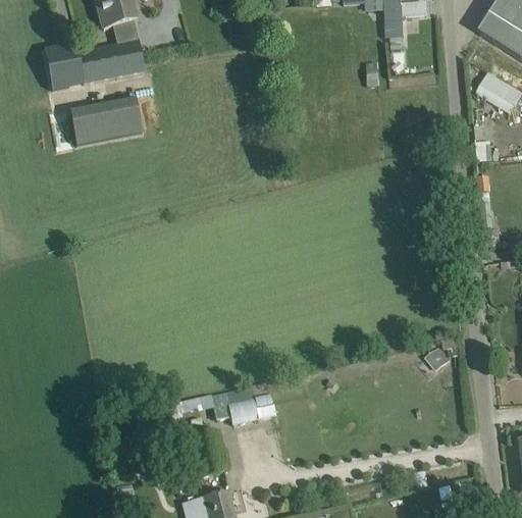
[(95,0),(103,29),(134,20),(128,5),(132,4),(131,0),(95,0)]
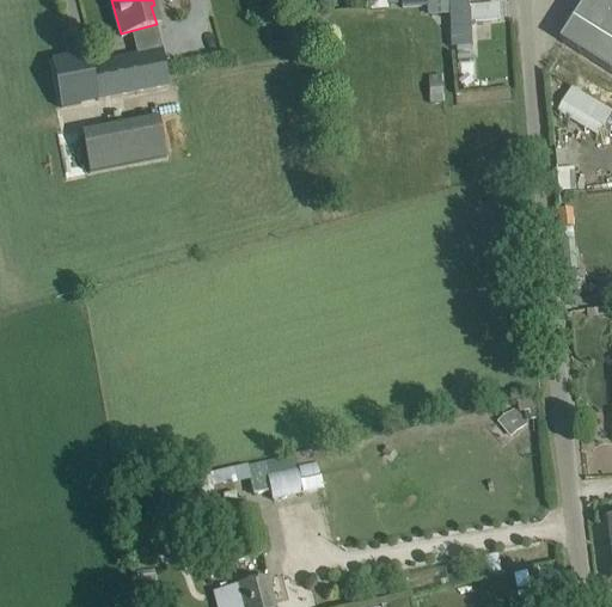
[(386,0),(386,1),(401,0),(402,6),(418,4),(420,13),(450,11),(450,44),(472,43),(470,5),(464,5),(464,0),(386,0)]
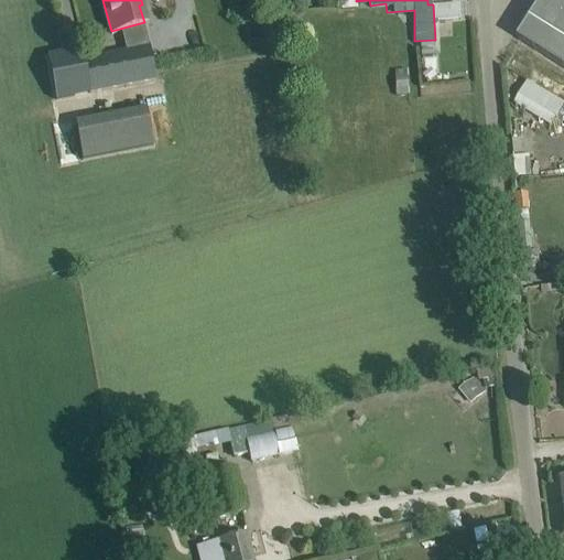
[(540,0),(518,35),(563,64),(563,0),(540,0)]
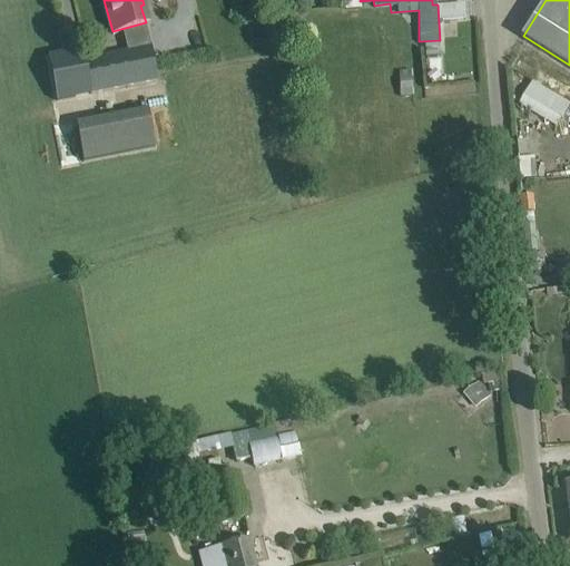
[(84,46),(47,52),(57,98),(74,95),(158,78),(151,42),(127,48),(85,56),(84,46)]
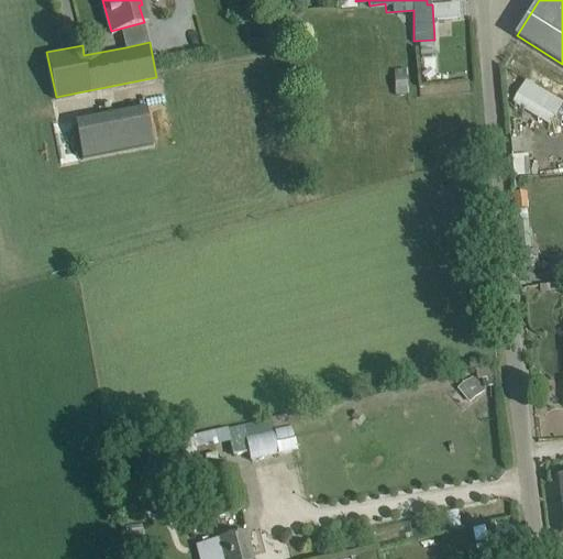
[(562,99),(526,77),(512,100),(551,123),(562,102),(562,99)]
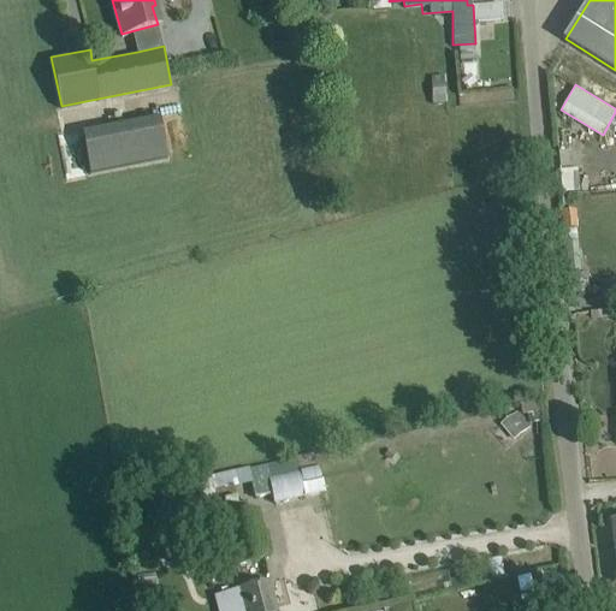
[(86,168),(166,158),(160,116),(80,125),(86,168)]
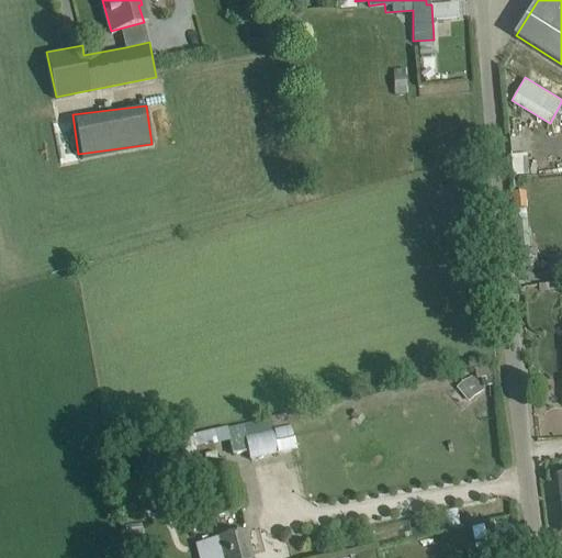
[(561,167),(538,170),(539,179),(561,176),(561,167)]
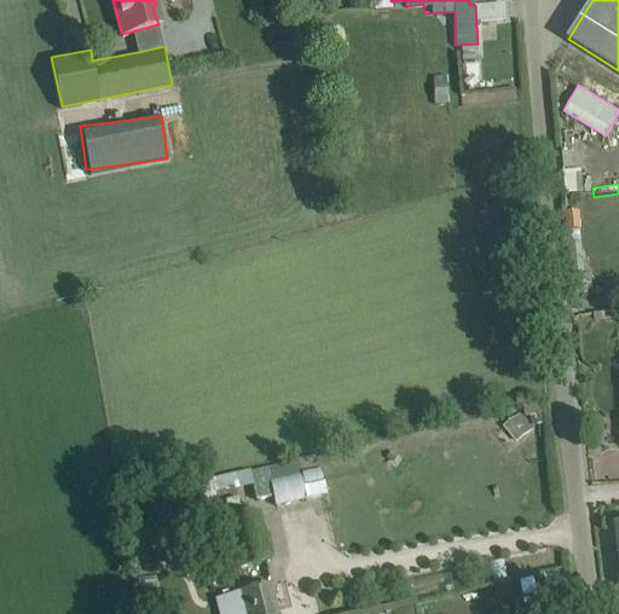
[(578,208),(565,209),(567,229),(568,227),(579,227),(580,227),(578,208)]
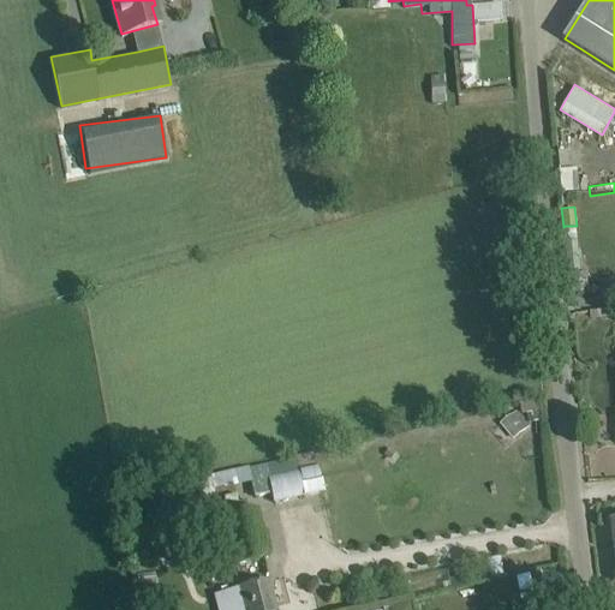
[(300,460),(299,453),(290,455),(210,472),(214,485),(251,477),(256,494),(274,490),(276,501),(323,489),(316,458),(300,460)]
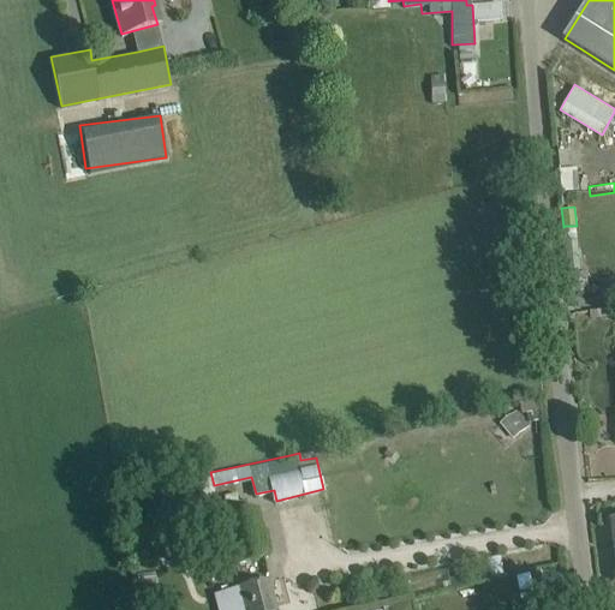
[(257,508),(250,509),(248,497),(226,502),(239,561),(268,554),(257,508)]
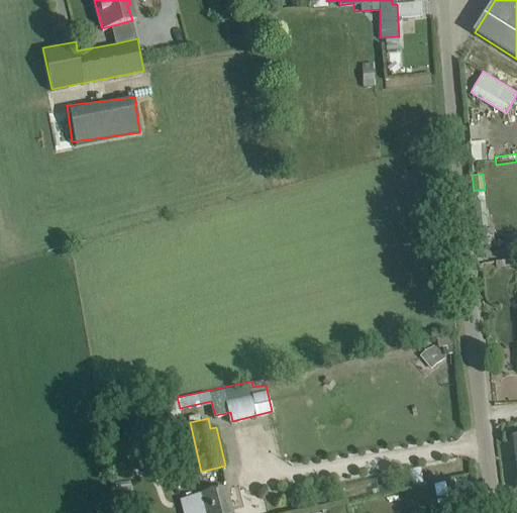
[(131,459),(112,456),(109,475),(128,478),(131,459)]
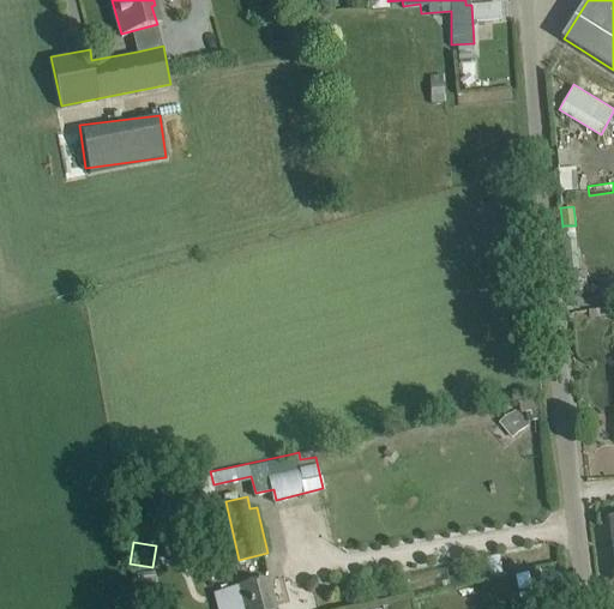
[(212,591),(217,608),(275,608),(268,578),(212,591)]
